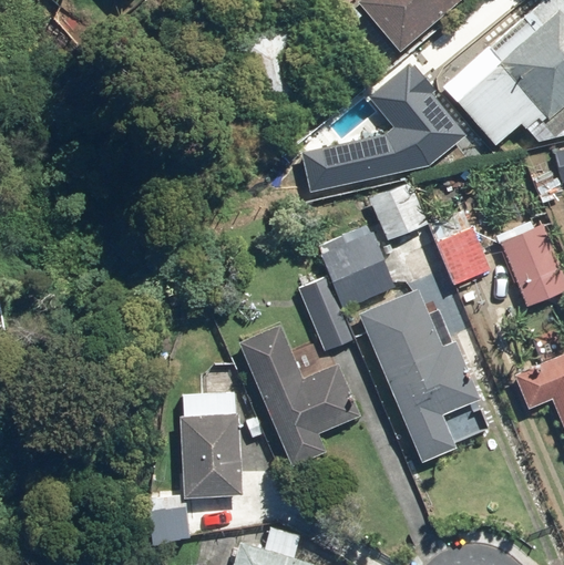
[(453,0),(361,0),(360,1),(403,48),(453,0)]
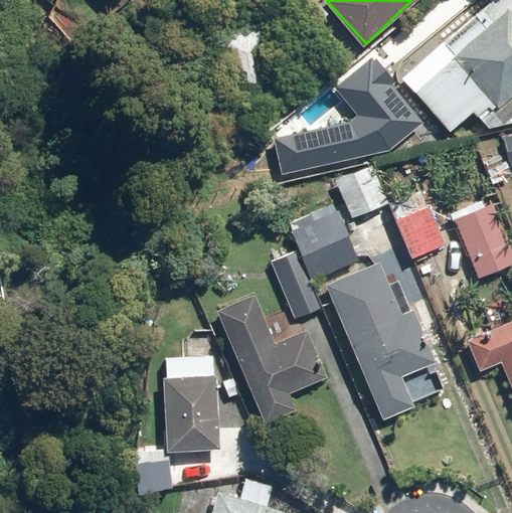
[(473,112),(487,129),(511,122),(511,0),(496,0),(402,80),(448,133),(473,112)]
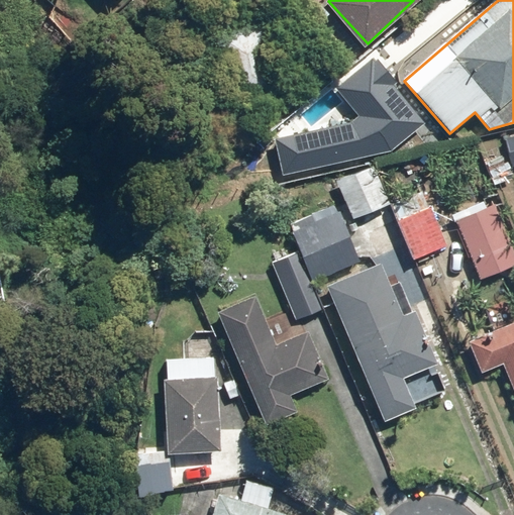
[(276,19),(214,27),(224,104),(286,95),(276,19)]
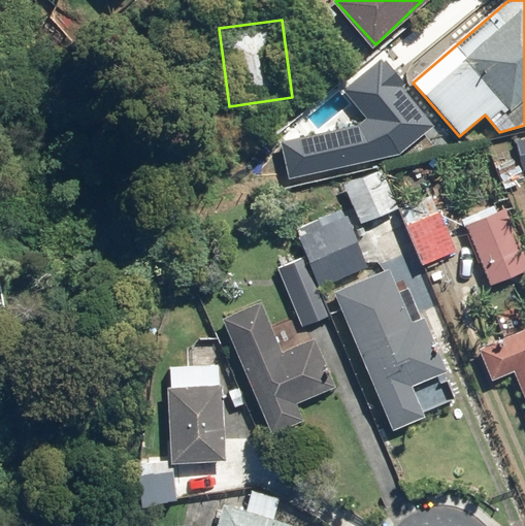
[(279,142),(285,177),(398,157),(434,127),(380,61),(340,93),(364,122),(356,128),(279,142)]
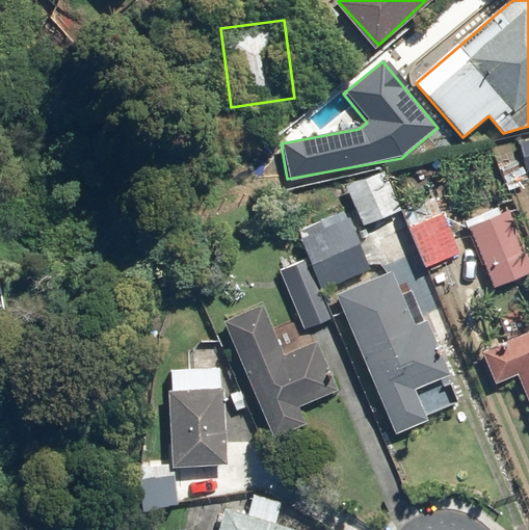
[(528,137),(519,139),(525,169),(528,168),(528,137)]
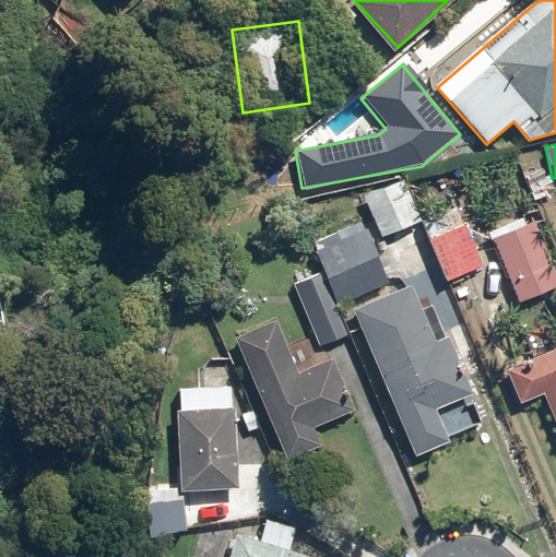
[(407,174),(366,185),(379,234),(421,223),(407,174)]
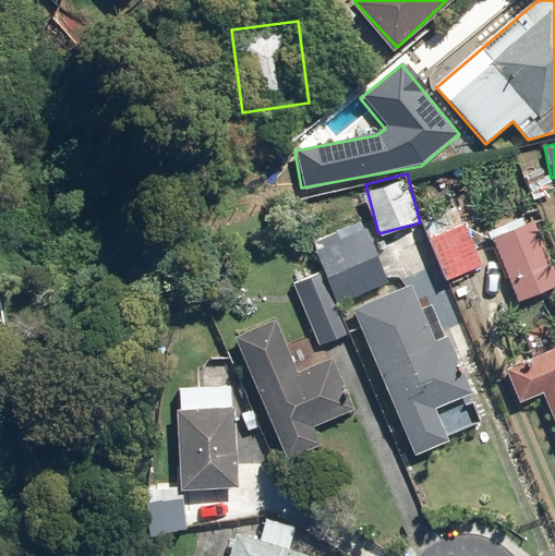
[(447,236),(439,215),(418,224),(443,282),(482,267),(466,228),(447,236)]
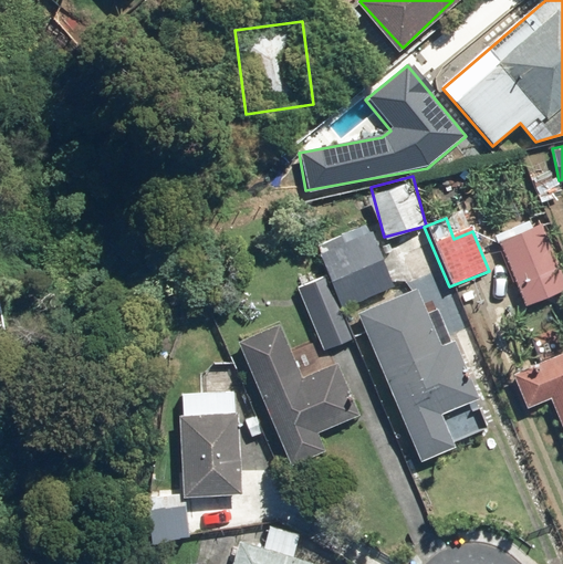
[(562,270),(542,221),(498,241),(525,304),(562,288),(562,270)]
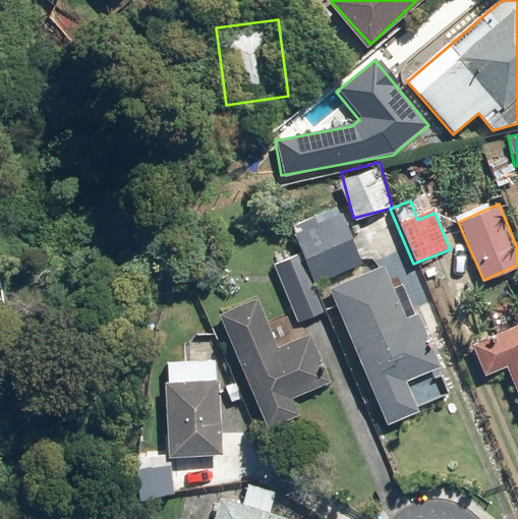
[(339,205),(295,221),(319,282),(361,265),(339,205)]
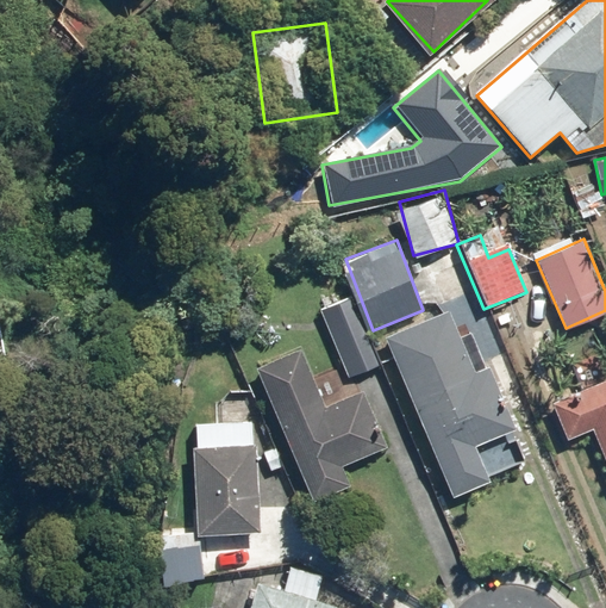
[(376,361),(345,289),(313,303),(344,376),(376,361)]
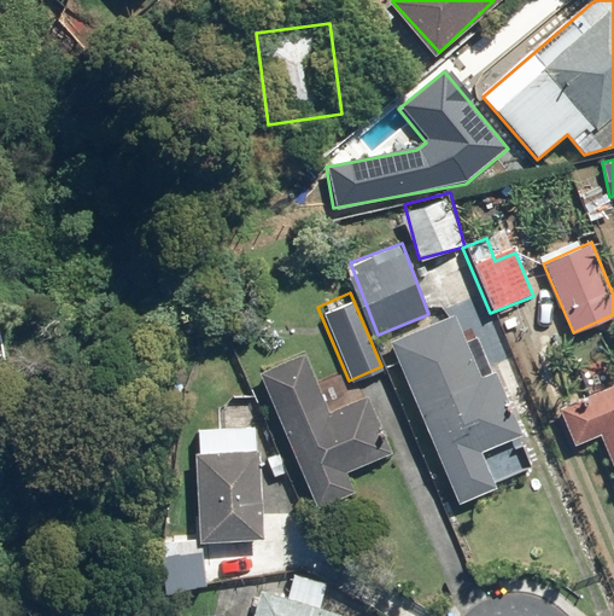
[(454,313),(389,342),(460,504),(541,469),(479,331),(465,337),(454,313)]
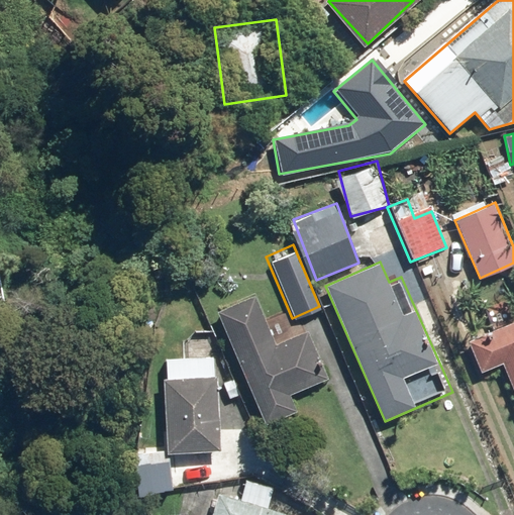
[(306,328),(276,342),(254,296),(218,312),(270,428),(306,412),(298,393),(329,379),(306,328)]
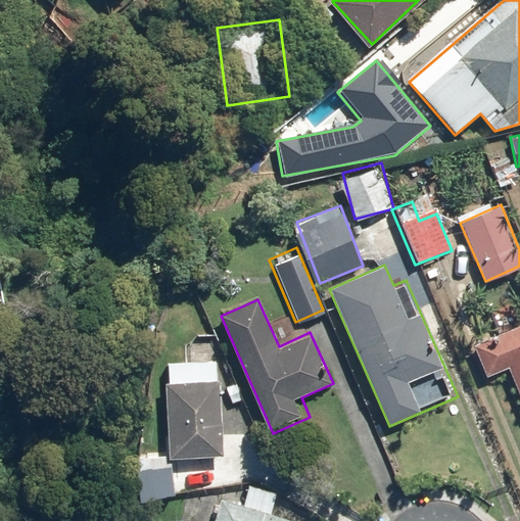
[(519,325),(473,343),(486,377),(512,367),(519,389),(519,325)]
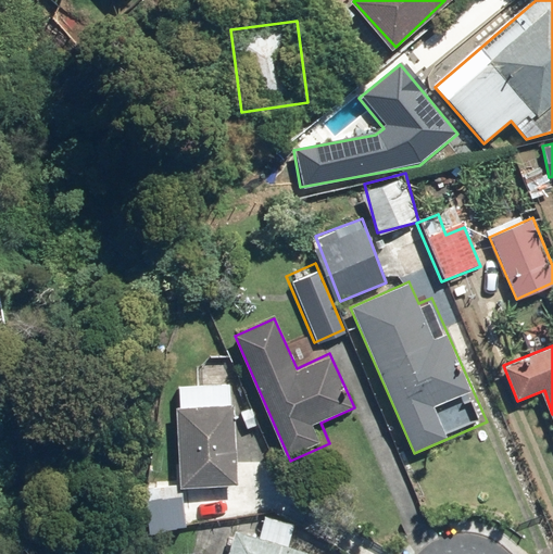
[(178,486),(223,487),(223,505),(239,505),(239,495),(247,495),(247,491),(261,491),(262,461),(237,461),(237,404),(228,404),(228,386),(179,385),(178,486)]
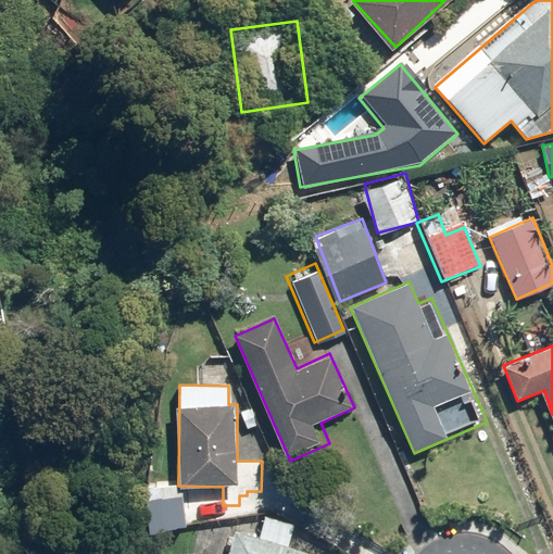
[(177,486),(148,485),(147,513),(186,514),(186,496),(176,496),(177,486)]
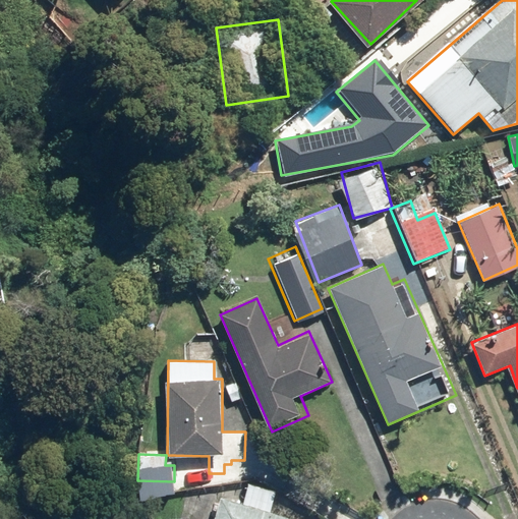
[(285,518),(269,513),(275,493),(248,484),(242,502),(222,496),(214,518),(285,518)]
